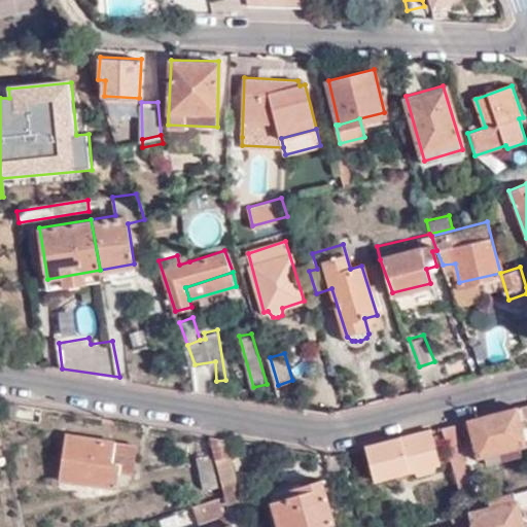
[(196,389),(217,392),(216,381),(215,361),(195,364),(196,389)]
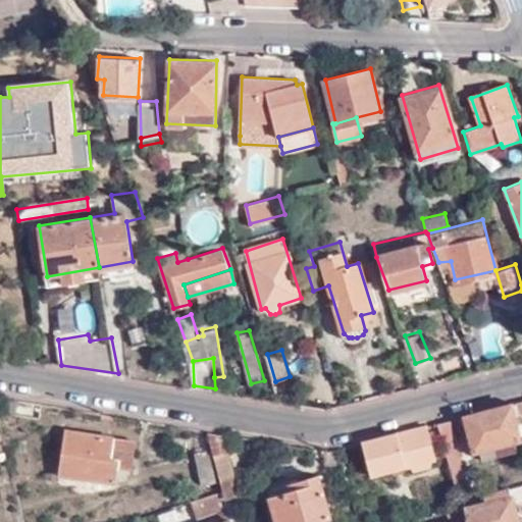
[(521,436),(521,421),(521,420),(521,421),(521,419),(514,402),(463,415),(472,450),(477,450),(480,458),(516,448),(514,441),(520,439),(520,437),(521,436)]
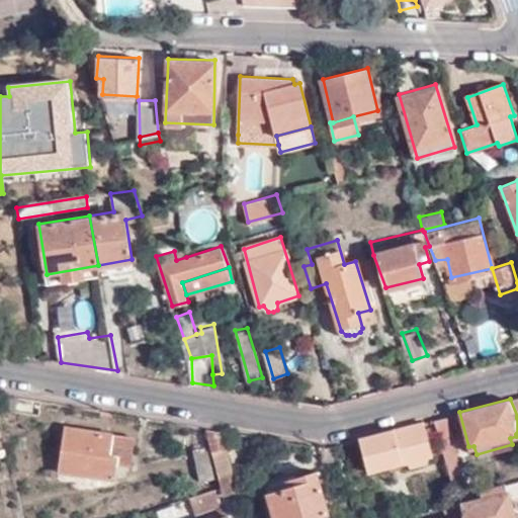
[(447,415),(431,419),(439,443),(449,441),(454,439),(447,415)]
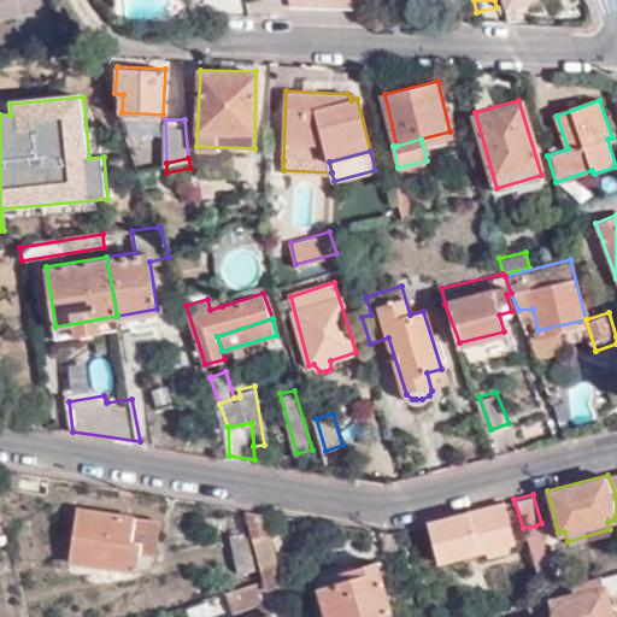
[(501,503),(425,521),(435,558),(479,547),(487,553),(503,548),(506,540),(511,539),(501,503)]
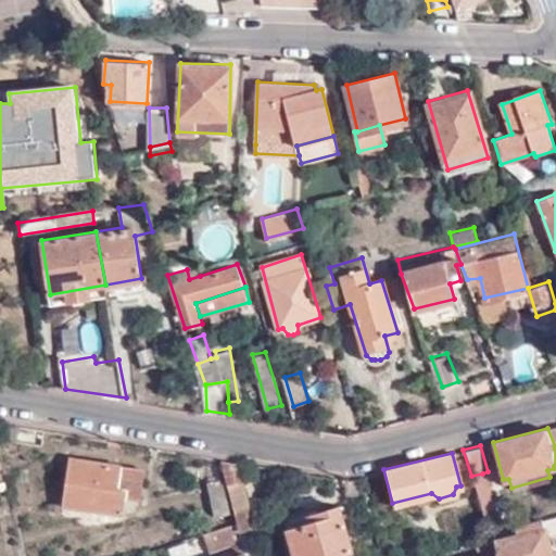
[(142,468),(68,457),(63,506),(123,515),(125,496),(137,498),(142,468)]
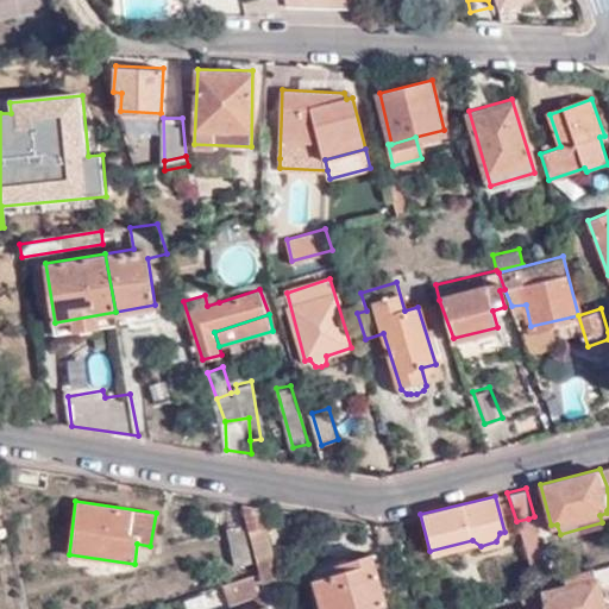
[(242,501),(262,579),(265,596),(281,591),(259,502),(242,501)]
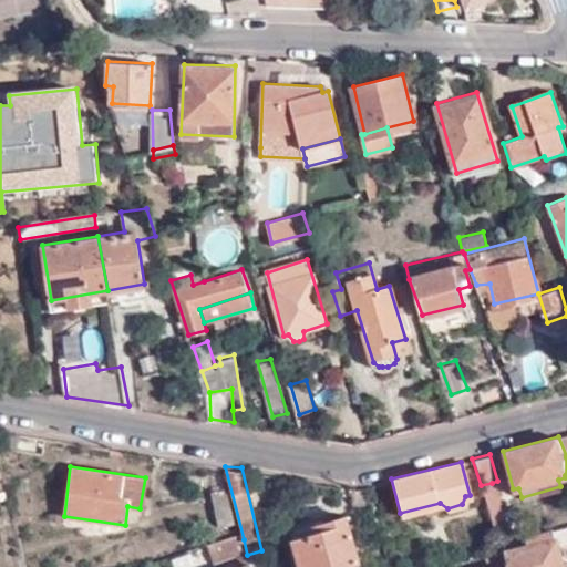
[(492,483),(481,485),(492,526),(503,523),(492,483)]
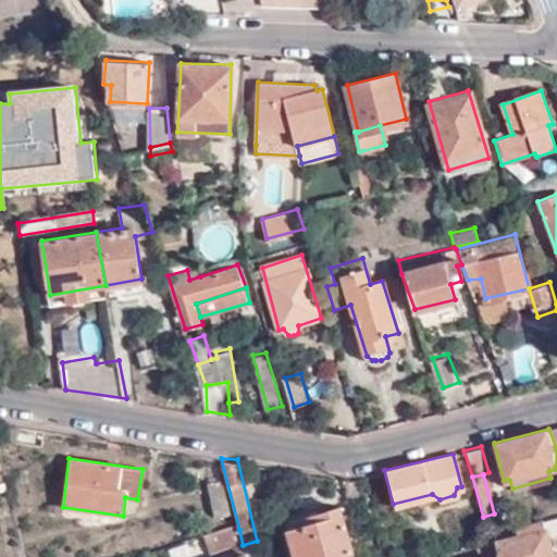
[(223,479),(207,482),(215,516),(232,511),(223,479)]
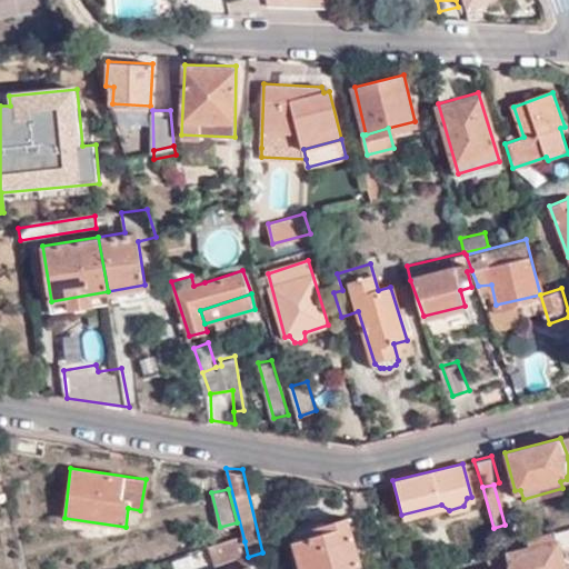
[(347,519),(316,528),(318,537),(292,543),(299,568),(340,568),(360,563),(347,519)]
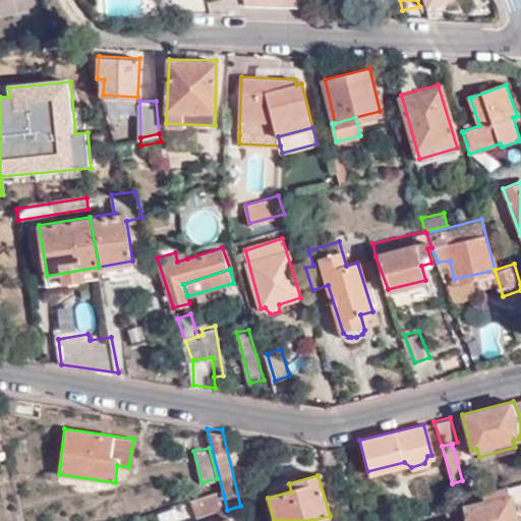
[(466,519),(466,520),(516,520),(511,498),(520,494),(520,480),(481,490),(480,486),(455,494),(462,520),(466,519)]
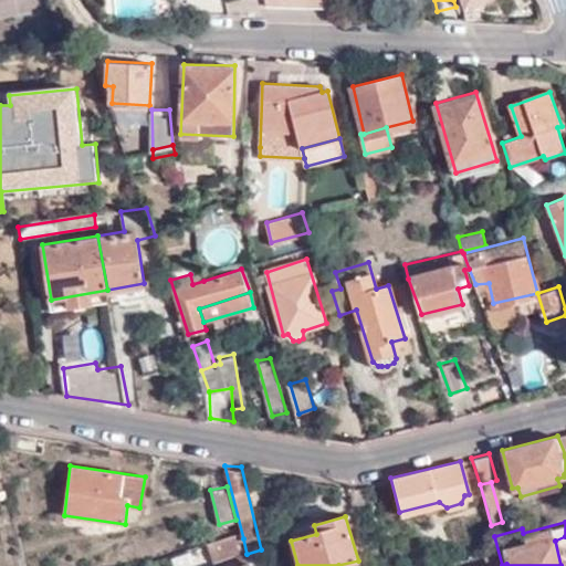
[(209,547),(212,565),(249,565),(247,554),(243,538),(209,547)]
